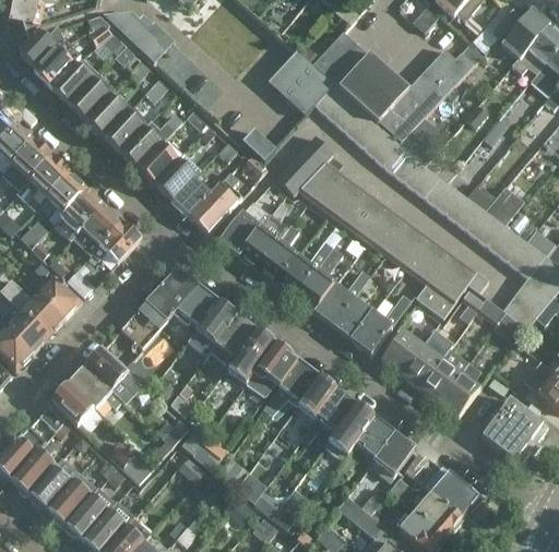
[(43,3),(25,0),(13,0),(9,21),(21,23),(23,28),(38,22),(43,3)]
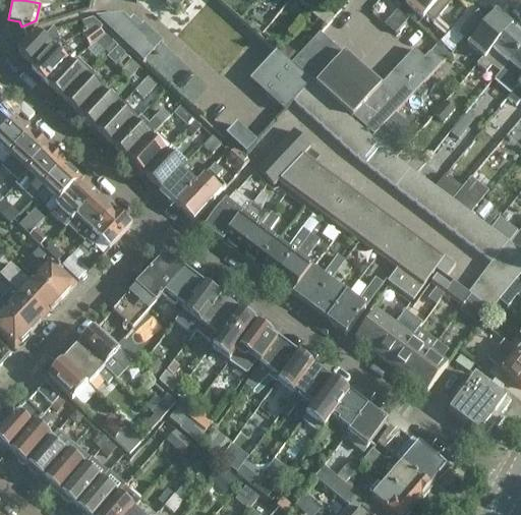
[(73,0),(74,9),(90,3),(89,0),(73,0)]
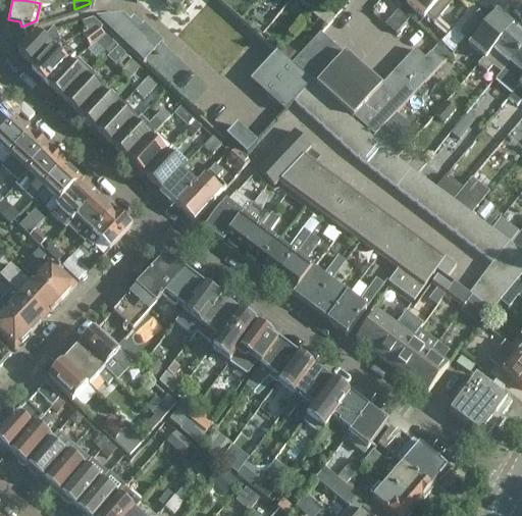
[(408,0),(407,2),(423,15),(425,12),(433,18),(441,8),(442,10),(451,0),(408,0)]
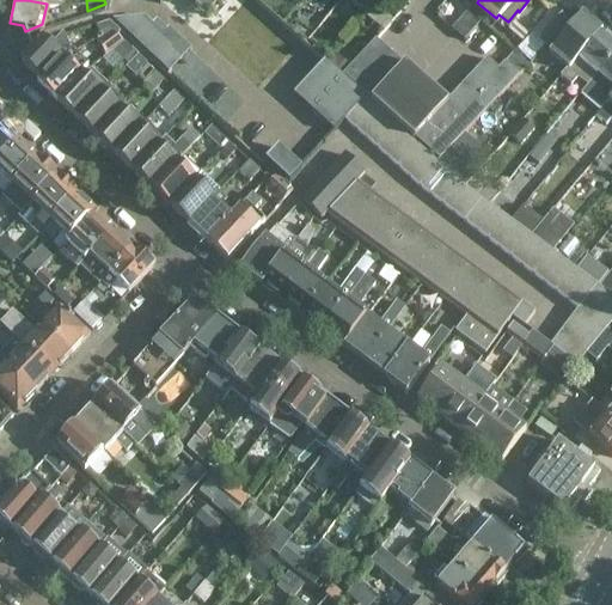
[(467,2),(453,20),(466,32),(482,14),(467,2)]
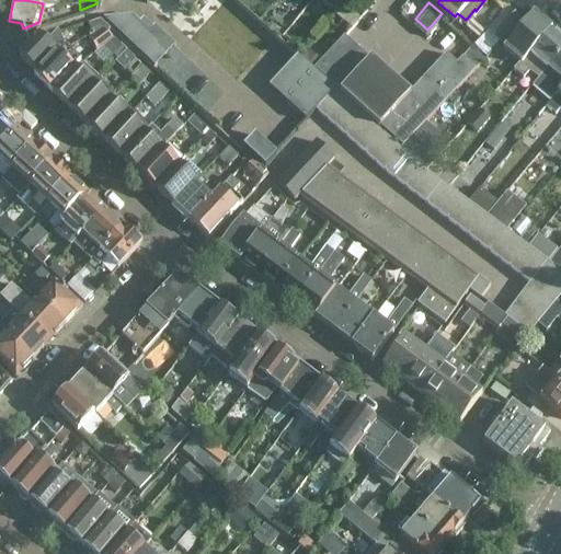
[(519,16),(506,4),(488,25),(501,37),(519,16)]
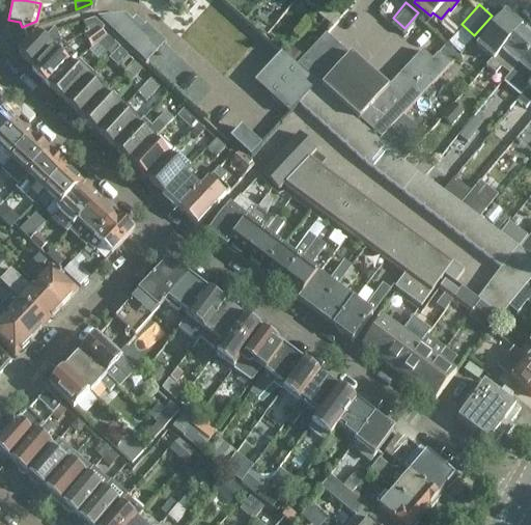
[(505,8),(476,43),(493,57),(522,23),(505,8)]
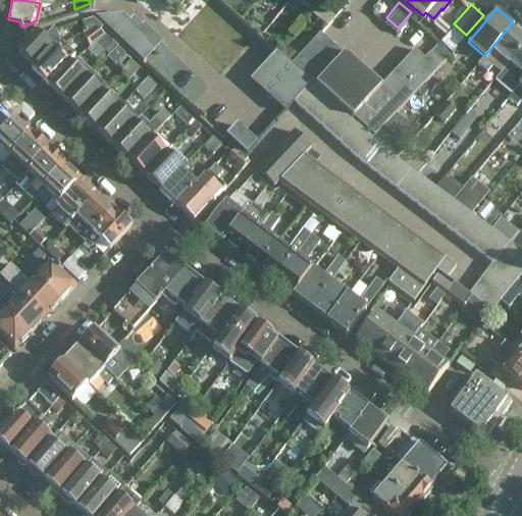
[(122,11),(96,13),(143,58),(160,38),(144,21),(141,24),(134,16),(129,19),(122,11)]
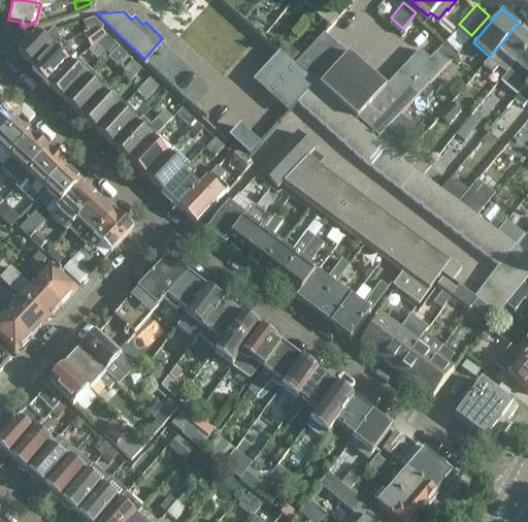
[(83,18),(87,26),(99,19),(94,14),(83,18)]
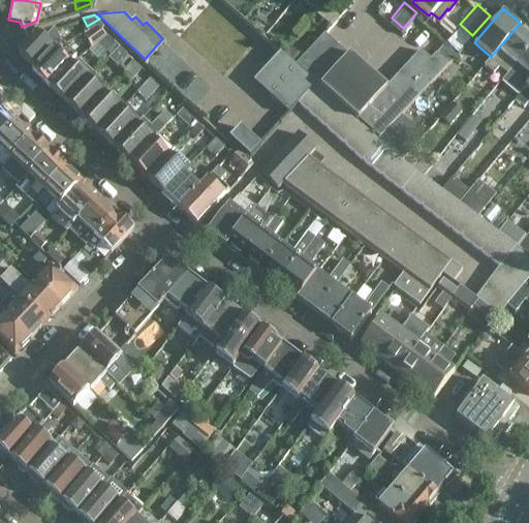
[(99,19),(87,26),(83,27),(85,32),(90,30),(96,39),(97,40),(106,32),(100,27),(103,23),(99,19)]
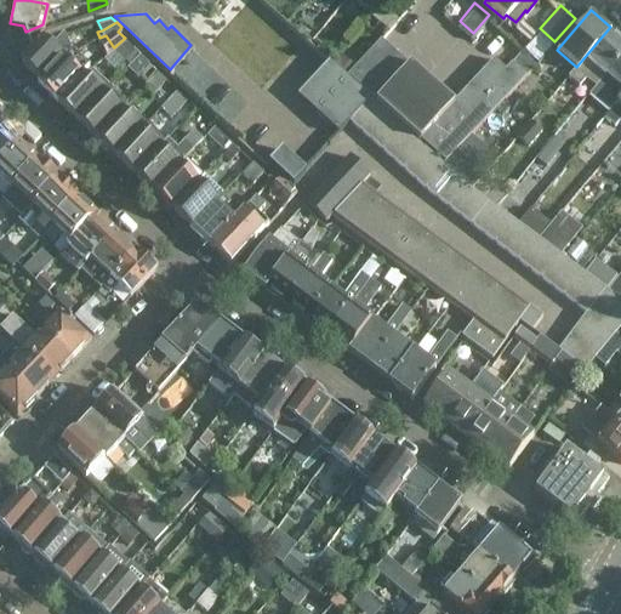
[(620,35),(611,27),(576,67),(574,66),(569,73),(584,85),(592,75),(587,72),(594,63),(605,73),(620,53),(620,35)]
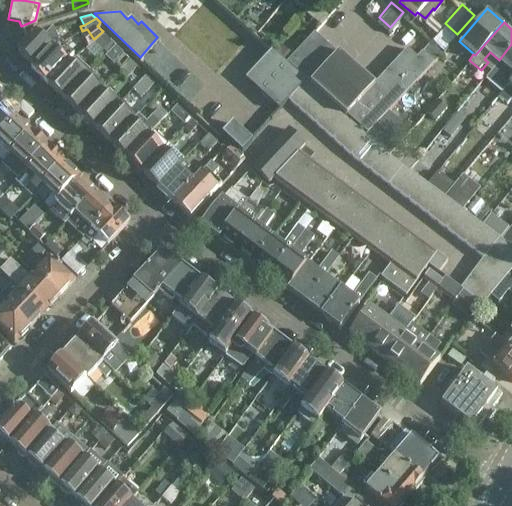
[(32,32),(17,48),(34,64),(53,44),(59,40),(52,27),(45,34),(40,30),(32,32)]
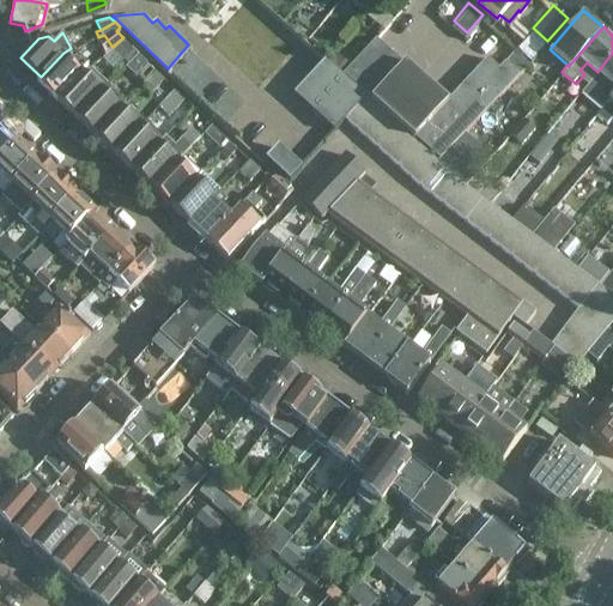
[(376,35),(344,70),(368,90),(378,101),(389,110),(399,120),(410,129),(420,139),(431,149),(442,157),(467,129),(503,90),(529,60),(515,48),(498,65),(487,54),(448,97),(376,35)]
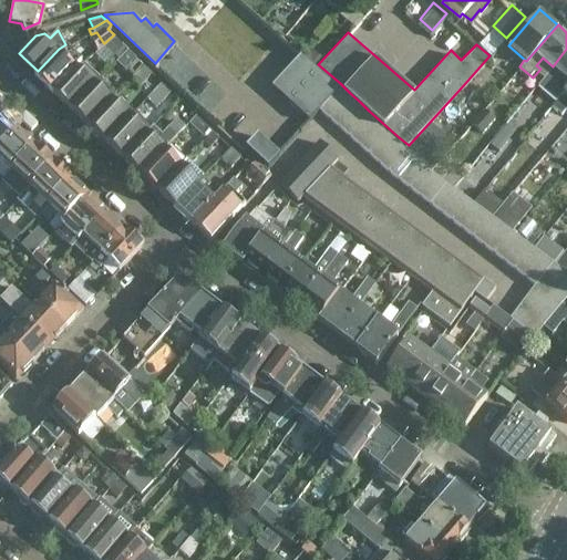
[(114,34),(104,43),(117,55),(127,45),(115,34),(115,35),(114,34)]
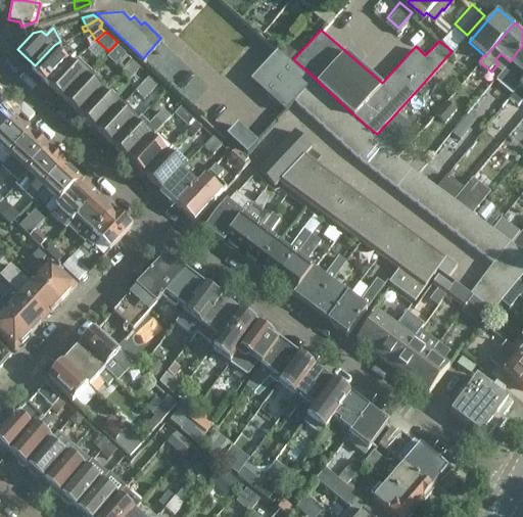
[(54,45),(35,65),(32,68),(48,83),(76,55),(60,41),(54,45)]
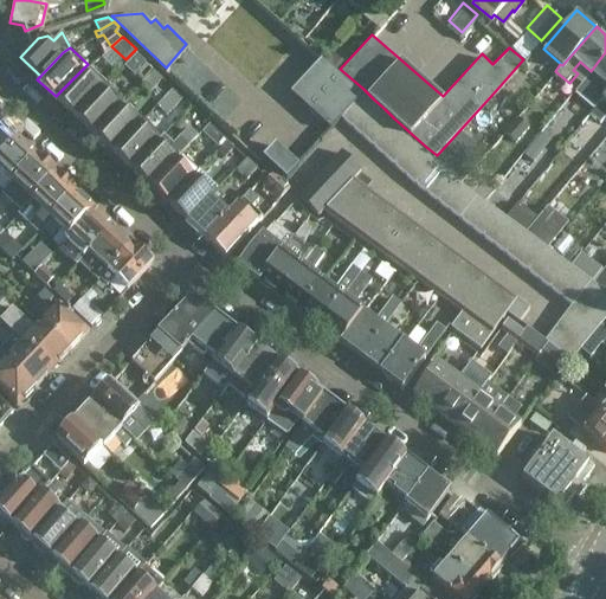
[(133,71),(146,58),(136,50),(124,63),(133,71)]
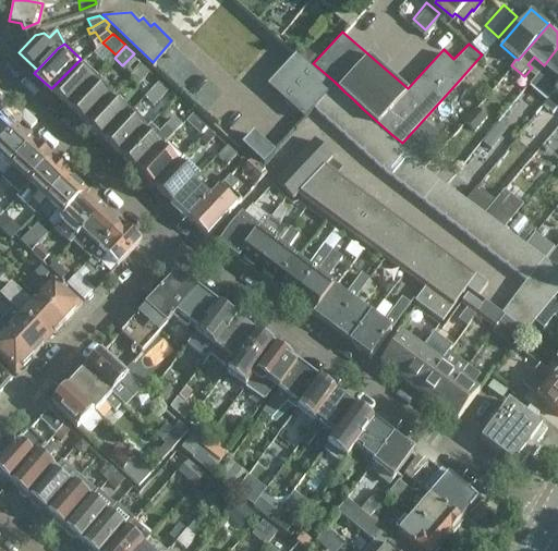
[(557,48),(544,65),(530,82),(547,97),(557,84),(557,48)]
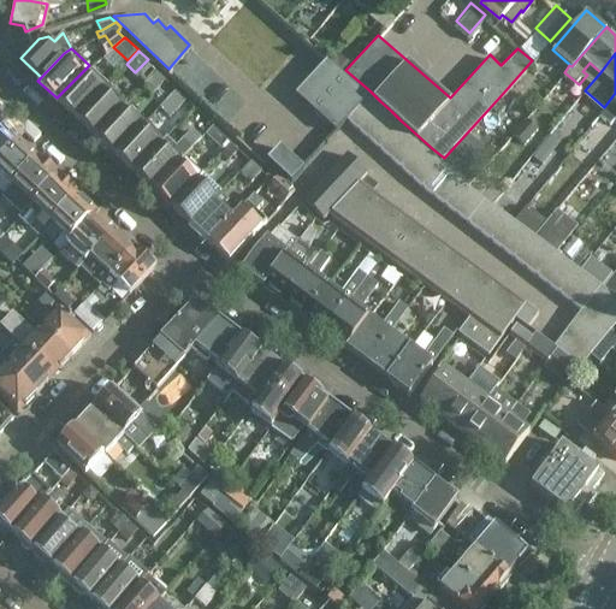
[(327,59),(297,90),(336,126),(365,94),(327,59)]
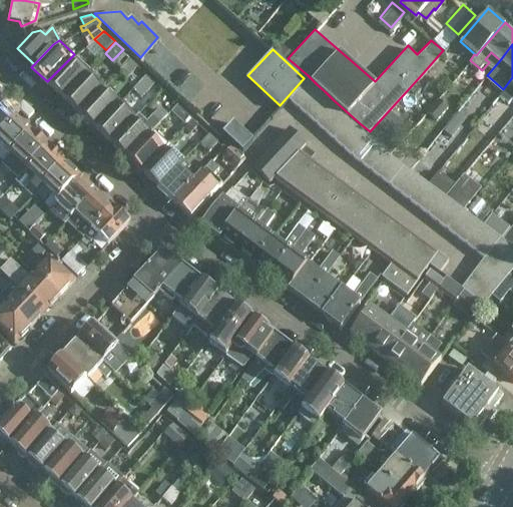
[(74,54),(47,81),(63,96),(88,68),(74,54)]
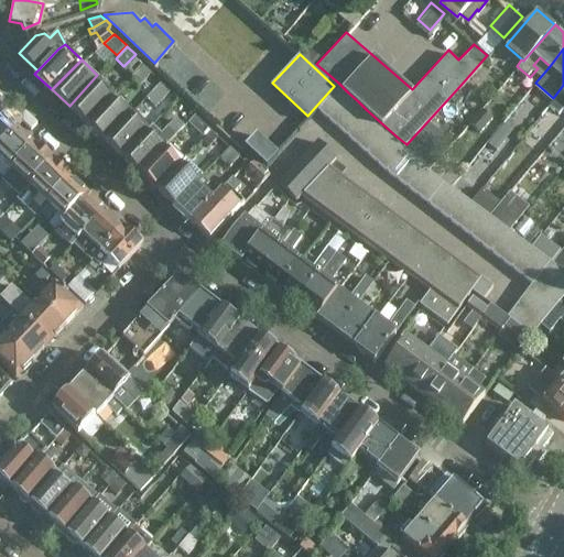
[(138,83),(151,69),(143,62),(130,76),(138,83)]
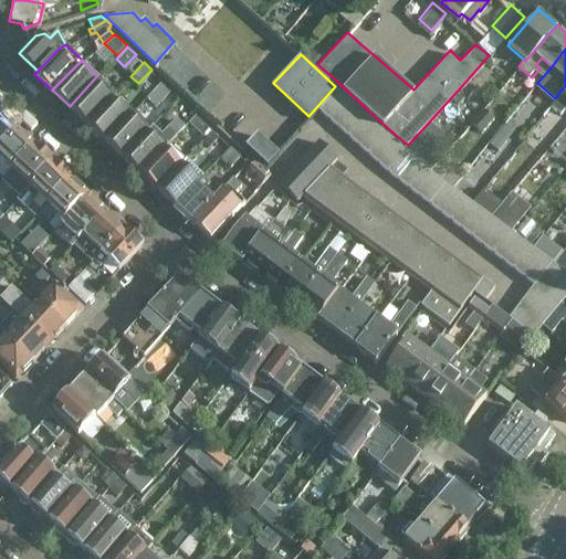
[(97,75),(70,106),(86,123),(115,92),(97,75)]
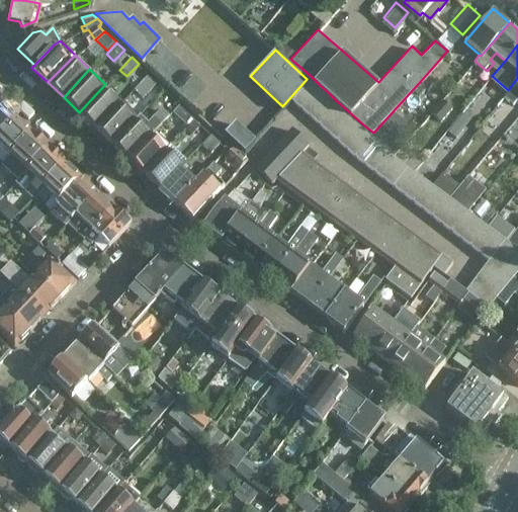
[(132,101),(154,78),(148,72),(125,95),(132,101)]
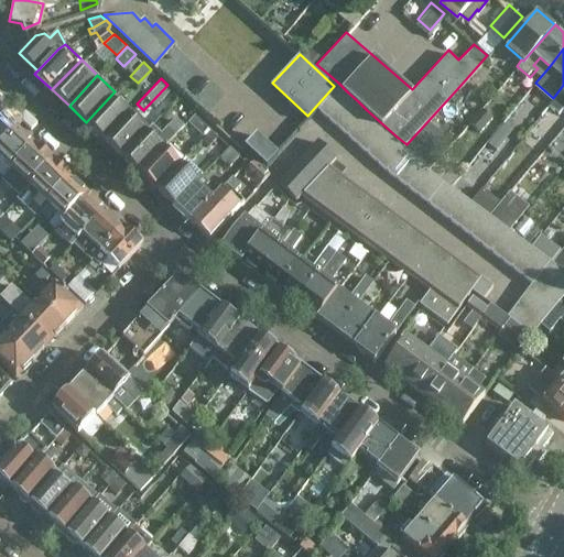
[(336,86),(317,106),(327,115),(348,93),(338,83),(336,86)]
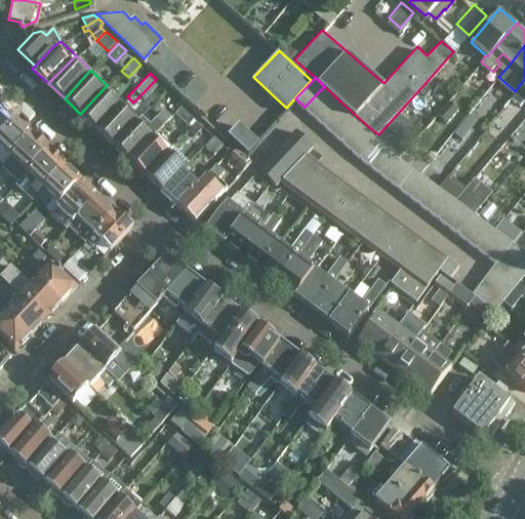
[(524,79),(515,91),(512,95),(520,103),(524,96),(524,79)]
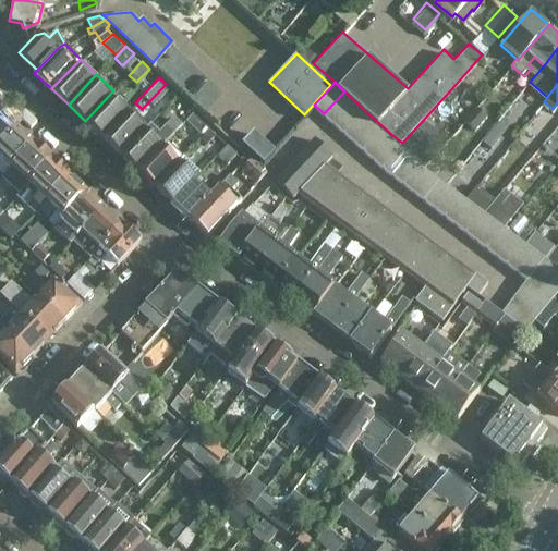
[(131,107),(113,90),(85,121),(102,137),(131,107)]
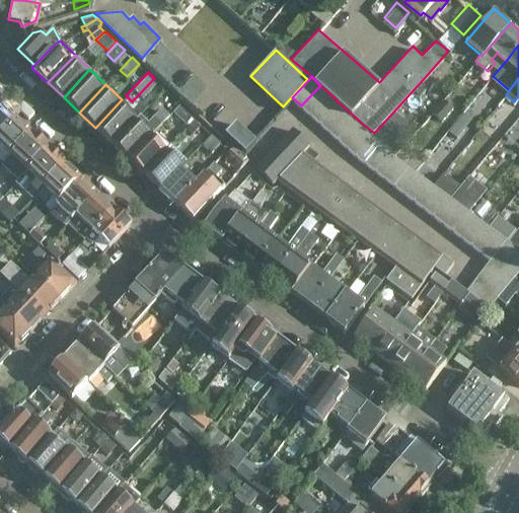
[(320,85),(301,105),(310,114),(329,93),(320,85)]
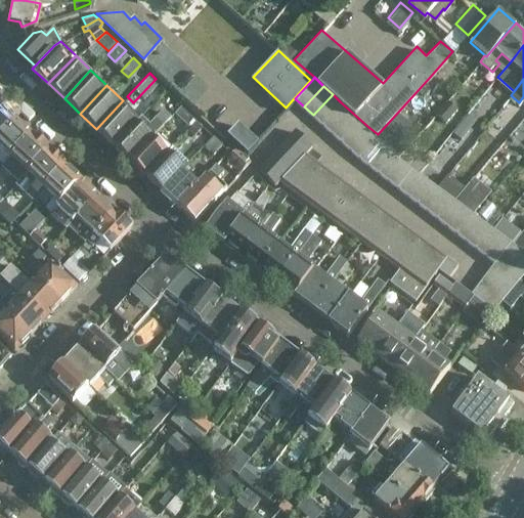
[(333,94),(313,115),(322,123),(341,102),(333,94)]
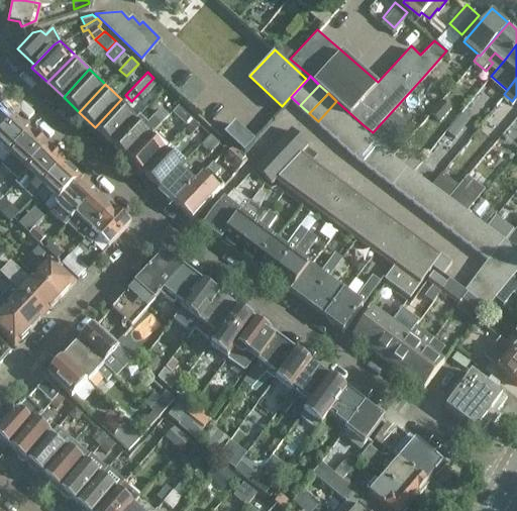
[(441,96),(430,110),(440,118),(451,105),(441,96)]
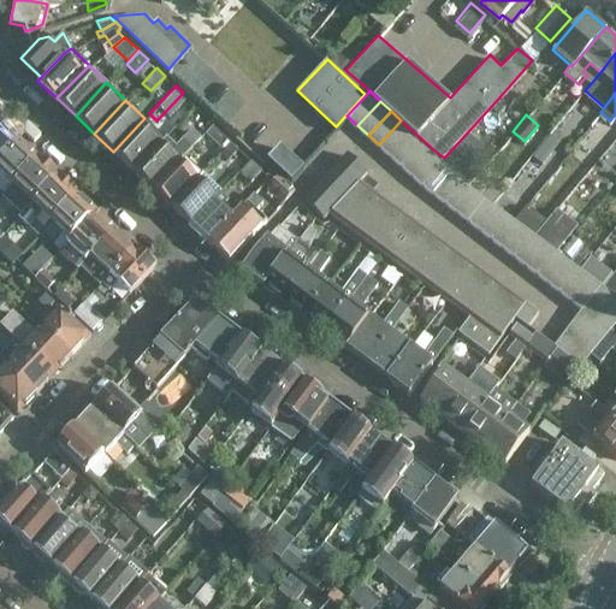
[(0,155),(18,136),(0,119),(0,118),(1,118),(0,117),(0,155)]
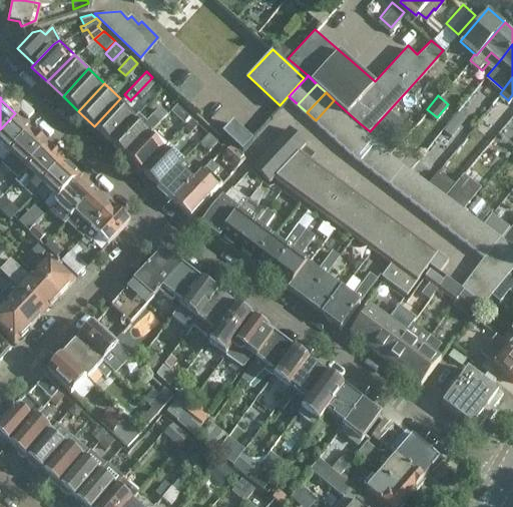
[(136,112),(120,98),(94,126),(110,141),(136,112)]
